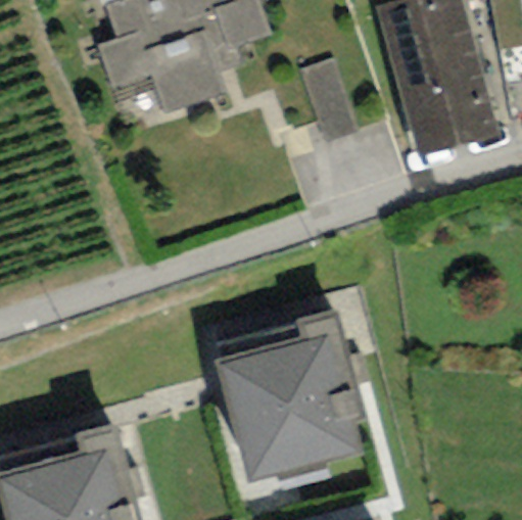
[(117,0),(106,4),(117,37),(98,43),(112,87),(150,74),(164,114),(224,94),(217,72),(242,63),(236,45),(270,34),(258,0),(117,0)]
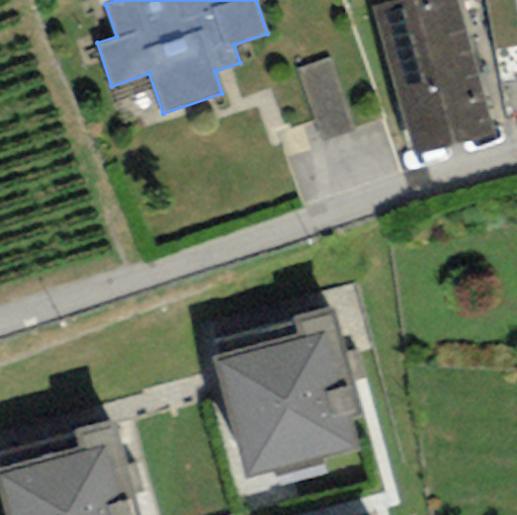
[(393,0),(372,6),(415,153),(492,132),(454,0),(393,0)]
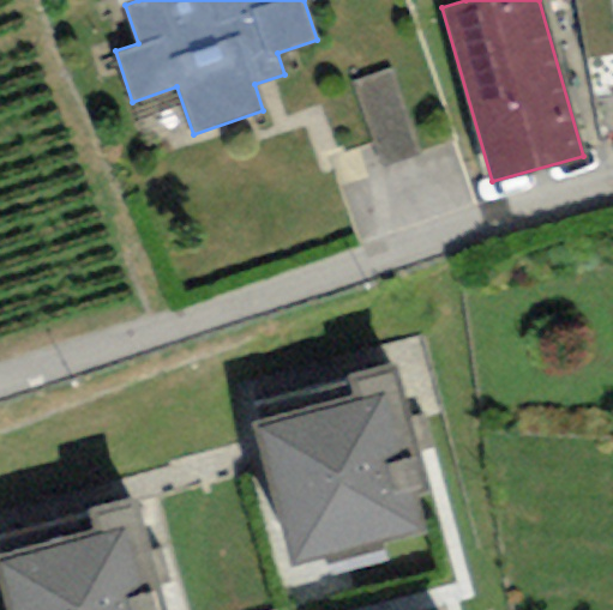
[(392,65),(352,79),(382,167),(422,153),(392,65)]
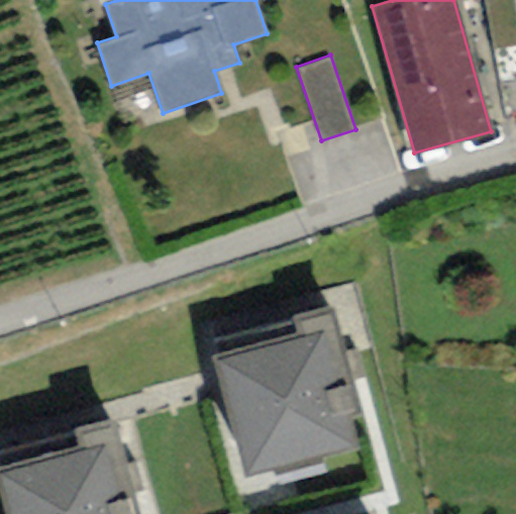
[(213,355),(245,476),(359,445),(351,417),(362,414),(332,304),(293,315),(298,333),(213,355)]
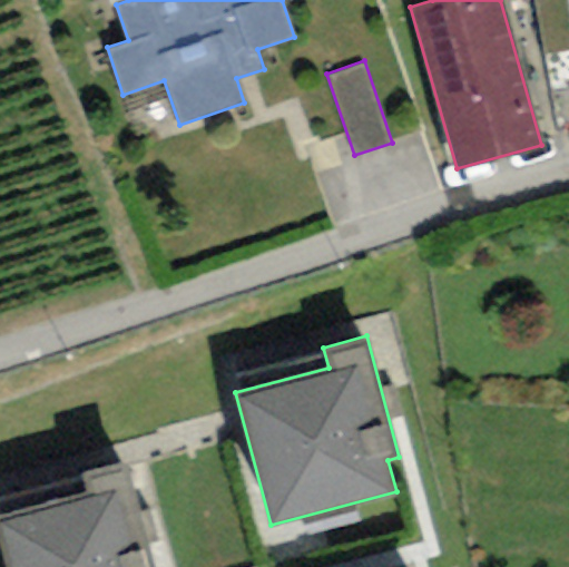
[(0,514),(0,538),(7,566),(154,566),(125,460),(82,472),(88,491),(0,514)]
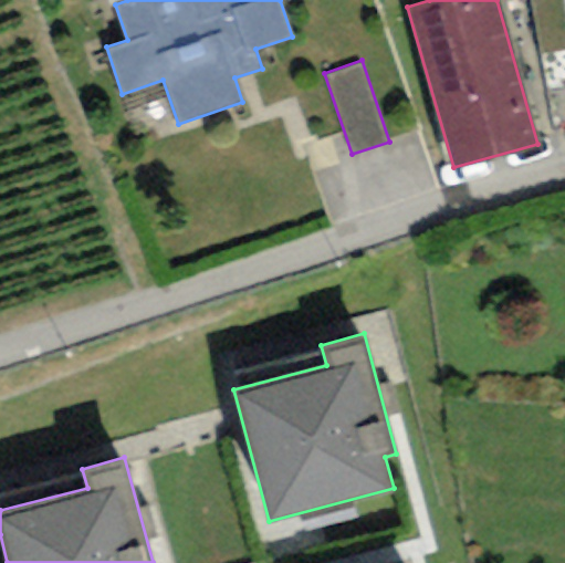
All buildings are outlined.
